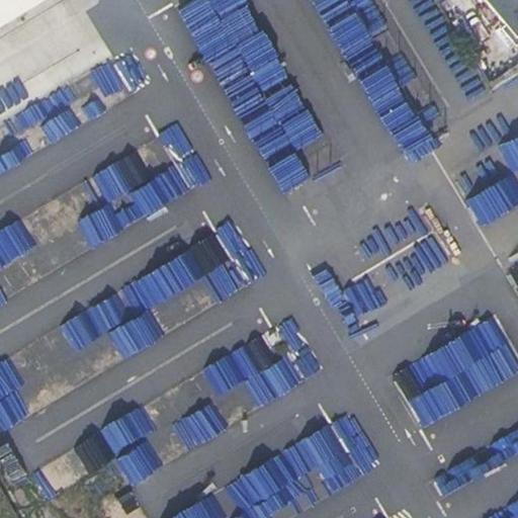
[(235,53),(206,0),(202,0),(182,11),(210,66),(235,53)]
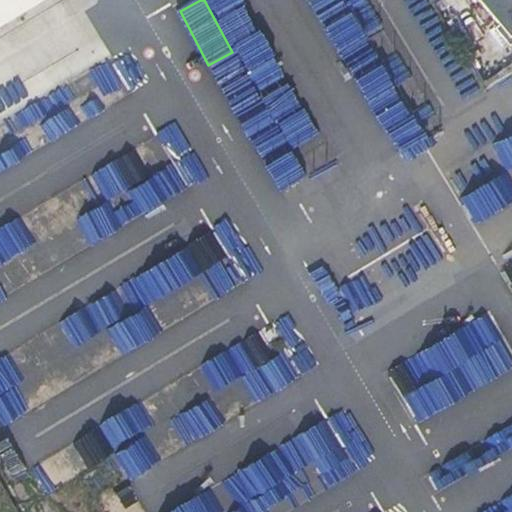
[(312,0),(382,117),(396,108),(386,91),(399,83),(387,62),(399,55),(366,0),(312,0)]
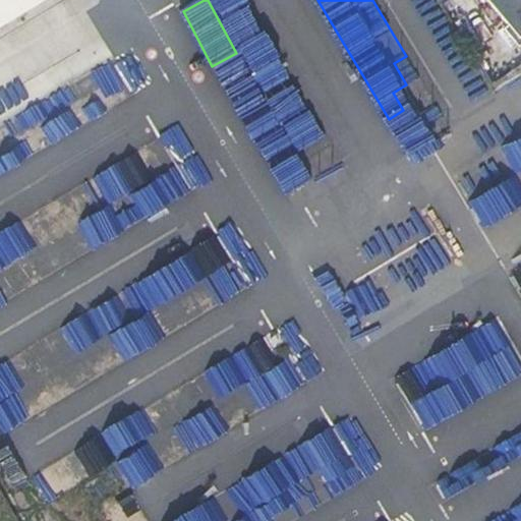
[(520,9),(513,0),(472,0),(497,30),(494,33),(509,53),(520,42),(520,9)]
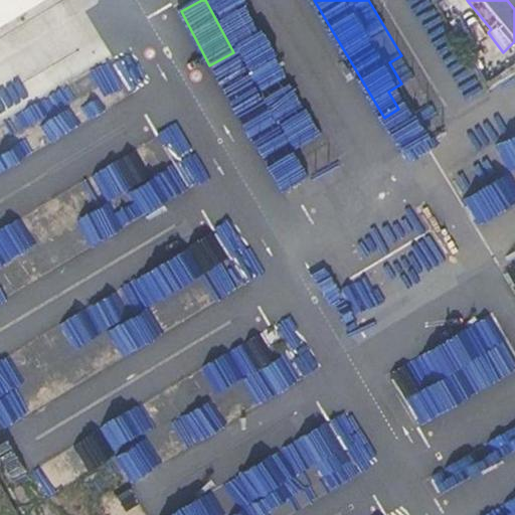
[(485,219),(514,202),(514,134),(456,167),(485,219)]
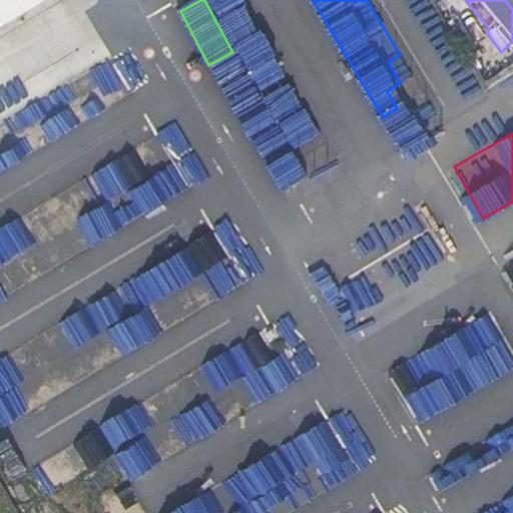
[(0,296),(189,193),(160,141),(58,196),(60,199),(0,232),(0,246),(8,263),(0,267),(0,296)]
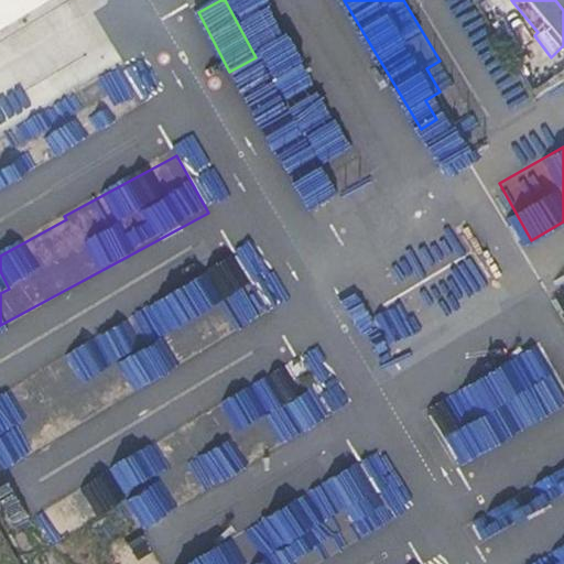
[(85,420),(269,315),(251,284),(175,328),(161,302),(53,364),(85,420)]
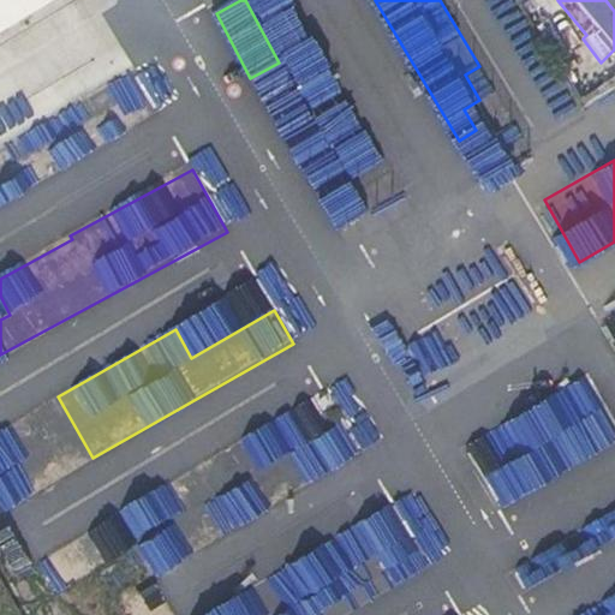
[(466,443),(481,472),(467,478),(484,513),(614,451),(614,429),(592,383),(466,443)]
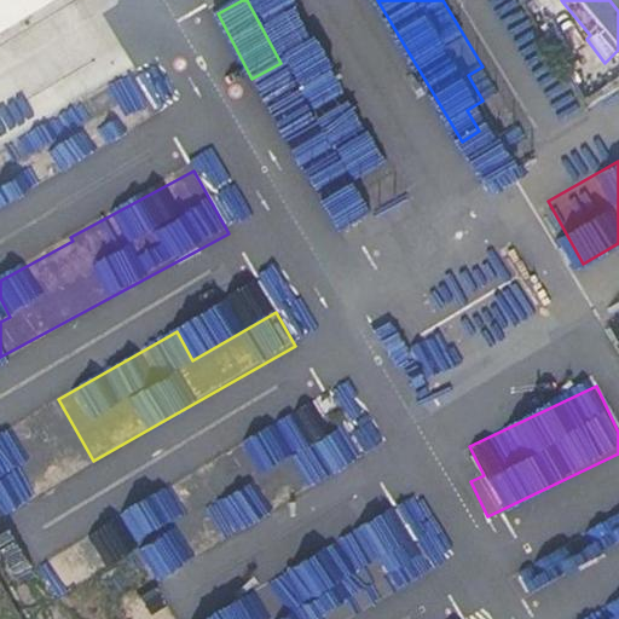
[(330,405),(36,555),(57,593),(158,541),(163,550),(181,541),(187,551),(360,462),(330,405)]
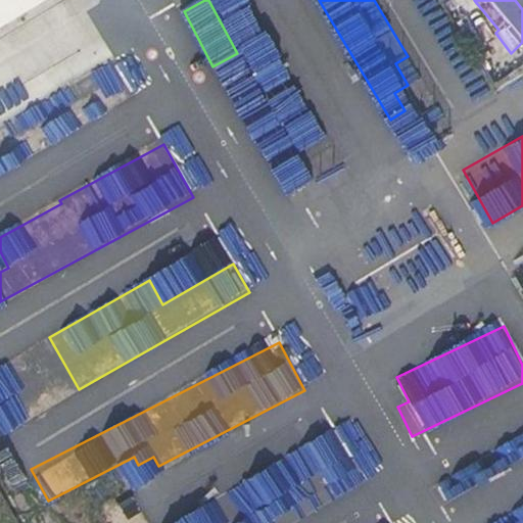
[(51,405),(34,378),(39,375),(25,353),(0,370),(0,417),(10,432),(51,405)]
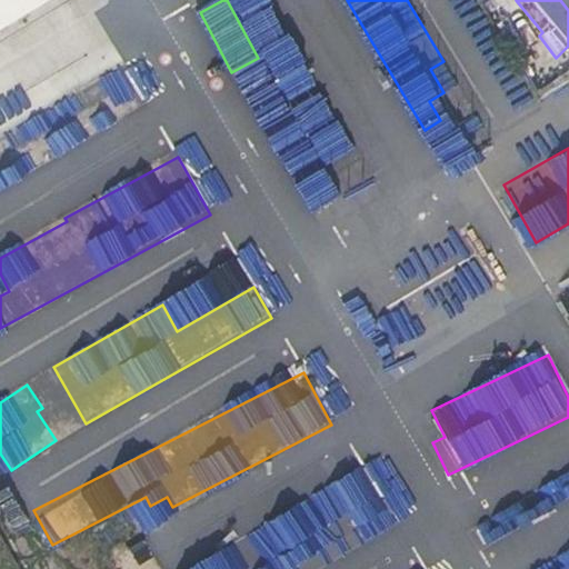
[(363,509),(331,528),(346,553),(378,535),(363,509)]
